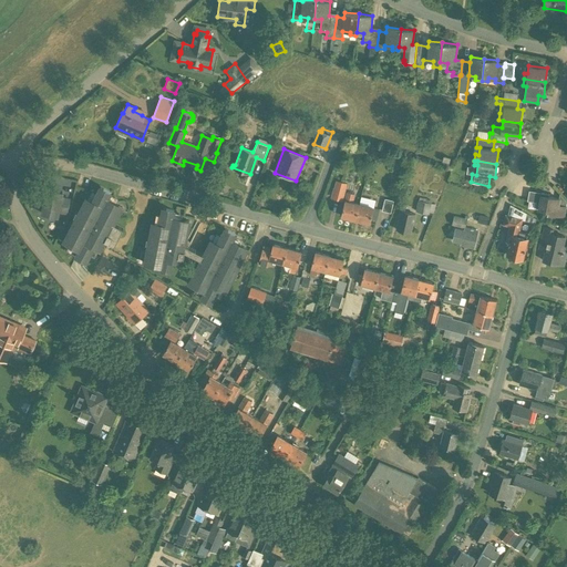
[(342,200),(347,183),(336,179),(331,197),(342,200)]
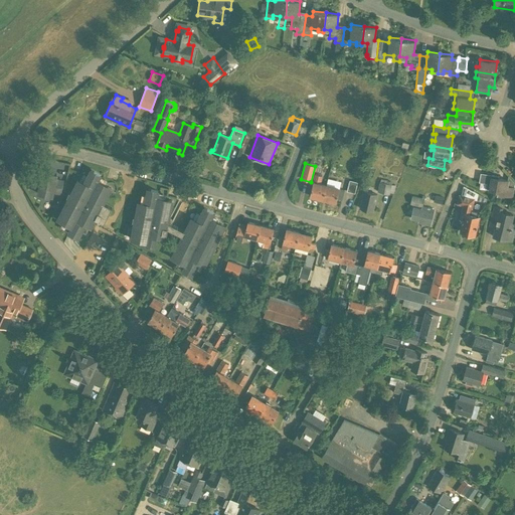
[(112,188),(98,180),(101,175),(91,170),(84,183),(78,180),(71,193),(69,192),(66,197),(68,198),(58,218),(72,226),(69,232),(78,236),(86,223),(92,226),(96,218),(104,223),(112,208),(104,203),(112,188)]
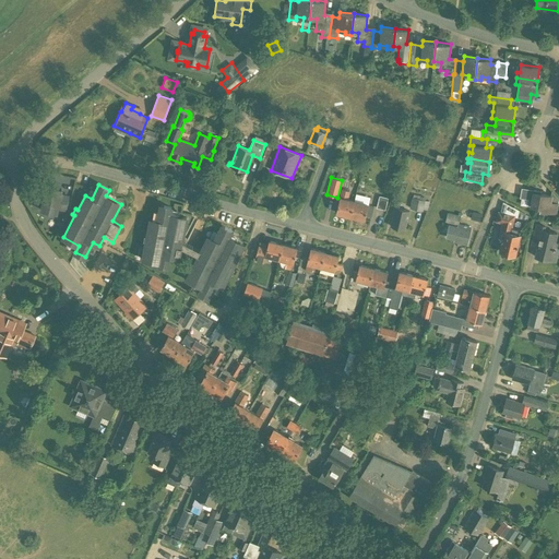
[(60,194),(61,189),(46,187),(45,192),(38,191),(37,195),(36,195),(36,198),(37,199),(36,203),(43,204),(42,211),(57,214),(57,210),(66,211),(69,197),(60,194)]
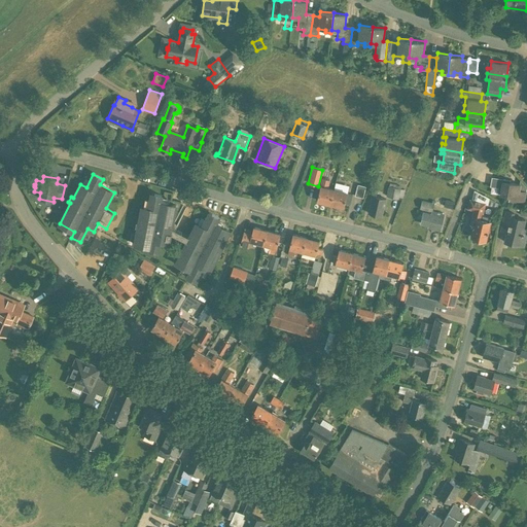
[(510,181),(492,177),(491,186),(497,187),(497,192),(500,194),(507,196),(506,198),(524,201),(526,191),(521,190),(521,189),(519,189),(520,185),(510,183),(510,181)]
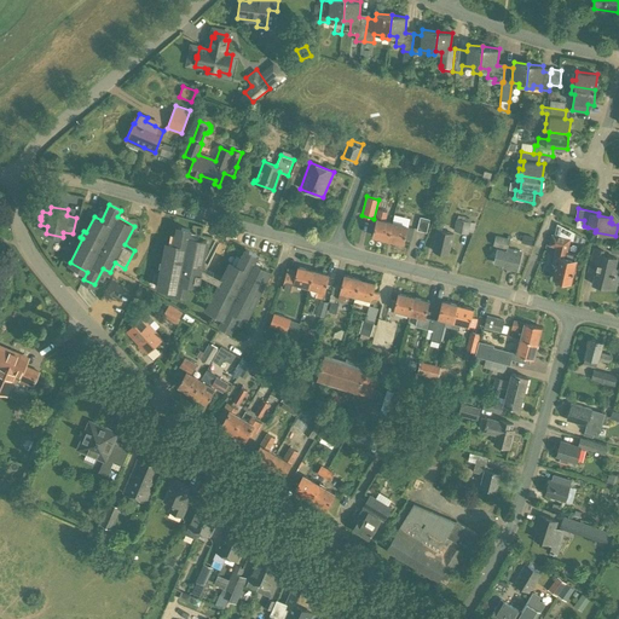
[(388,239),(393,223),(385,221),(387,212),(379,209),(376,219),(372,236),(388,239)]
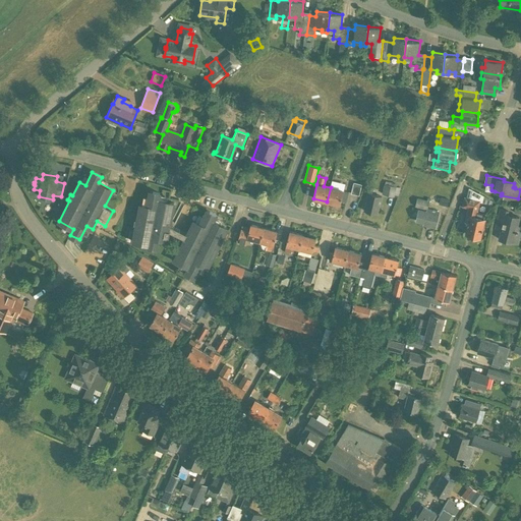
[(397,184),(385,181),(382,194),(394,197),(395,194),(399,195),(400,188),(396,187),(397,184)]
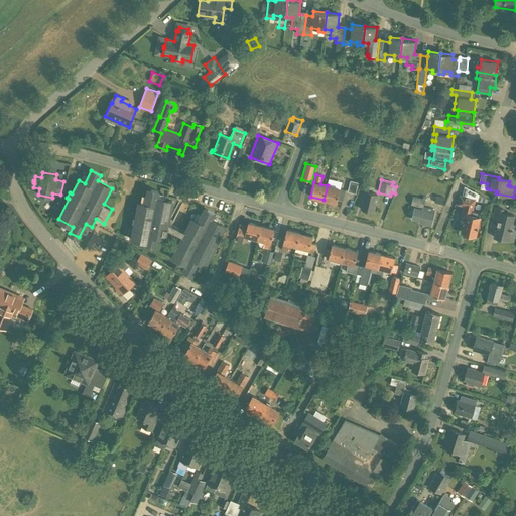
[(356,194),(358,182),(350,180),(348,191),(356,194)]
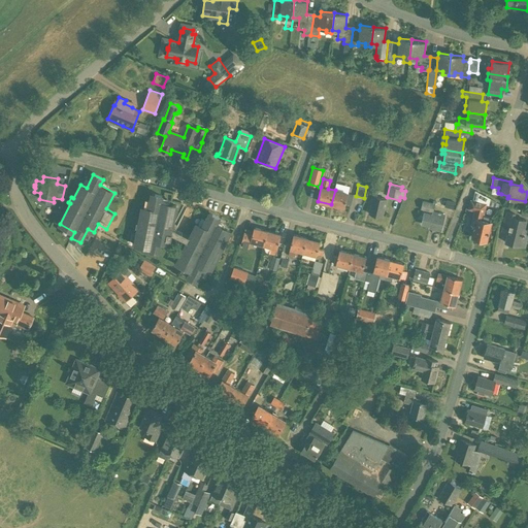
[(335,190),(331,204),(344,207),(345,204),(351,205),(353,195),(335,190)]
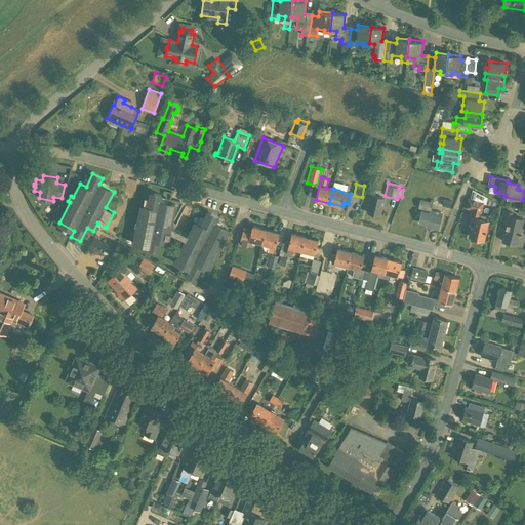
[(172,228),(175,204),(160,201),(161,195),(151,193),(148,208),(142,206),(138,221),(135,220),(134,226),(137,227),(134,243),(150,246),(150,249),(157,250),(159,241),(165,242),(165,238),(170,239),(171,233),(186,241),(175,261),(190,270),(187,275),(196,280),(203,267),(209,270),(216,255),(218,256),(220,252),(218,251),(229,230),(214,223),(217,216),(208,211),(201,226),(195,223),(189,236),(172,228)]
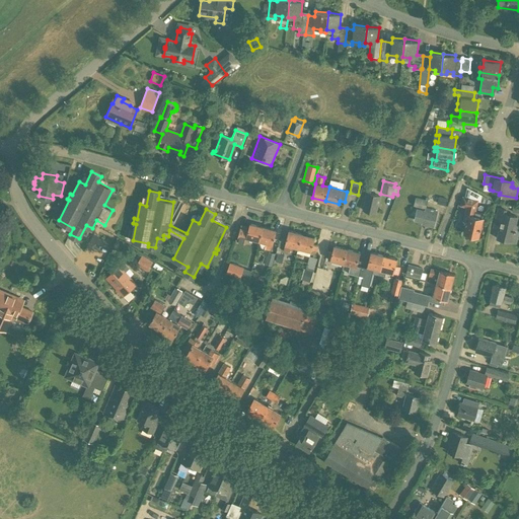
[(480,202),(483,196),(476,192),(474,200),(463,197),(461,205),(466,207),(462,222),(466,223),(464,233),(469,234),(469,236),(475,238),(476,236),(477,236),(483,218),(482,218),(483,213),(475,212),(477,202),(480,202)]
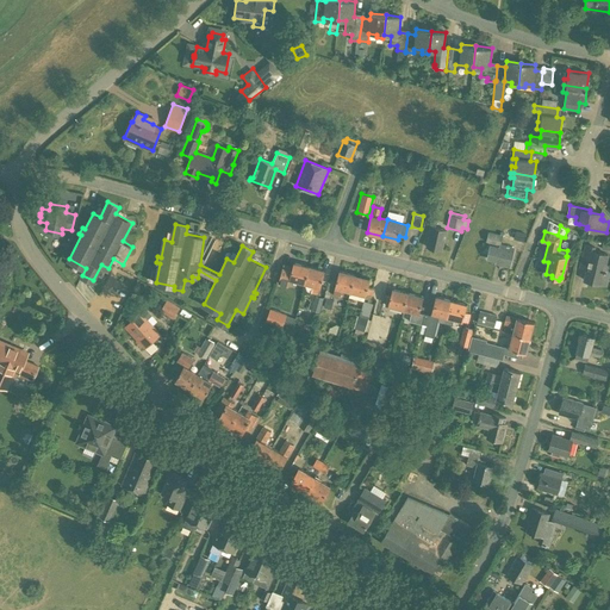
[(442,250),(447,231),(433,226),(427,247),(442,250)]
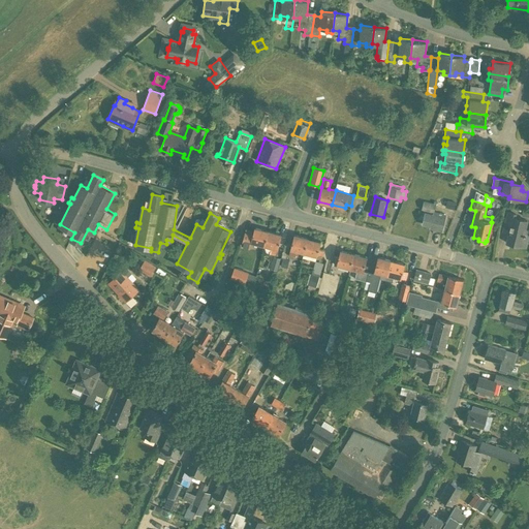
[(433,204),(424,200),(421,210),(433,213),(433,215),(425,213),(423,224),(433,226),(433,229),(441,231),(445,215),(434,212),(436,201),(434,201),(433,204)]
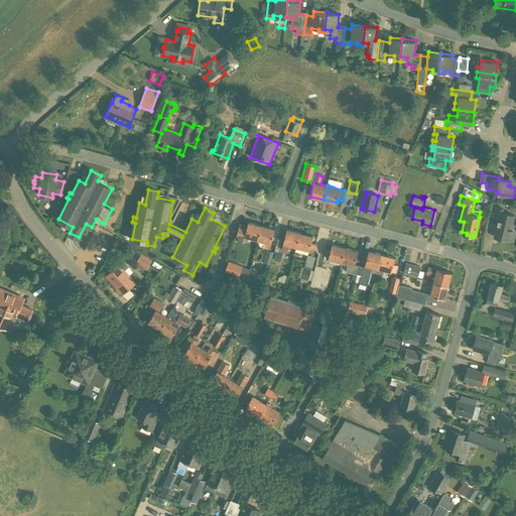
[(442,205),(444,198),(435,196),(434,203),(442,205)]
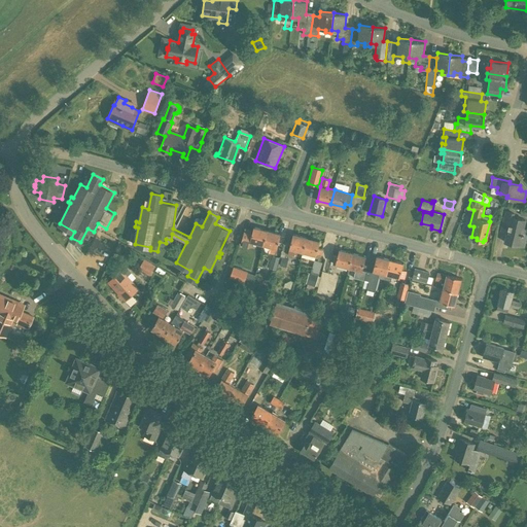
[(524,246),(526,233),(526,229),(523,229),(525,220),(513,217),(514,213),(505,211),(502,227),(507,229),(504,242),(524,246)]
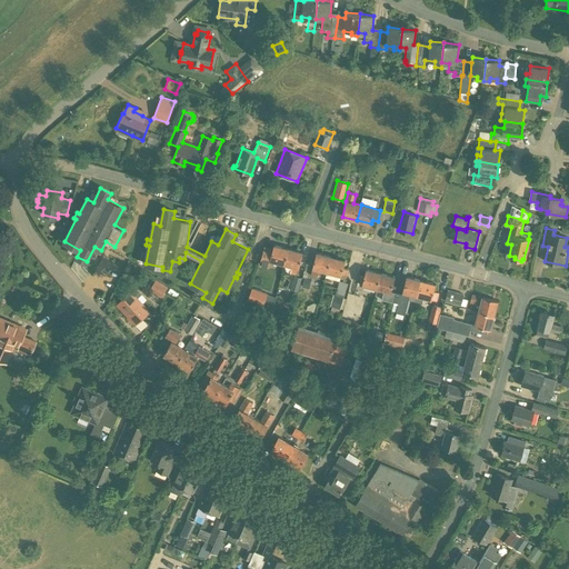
[(285,265),(288,249),(273,246),(273,248),(265,246),(259,266),(268,268),(270,260),(285,265)]
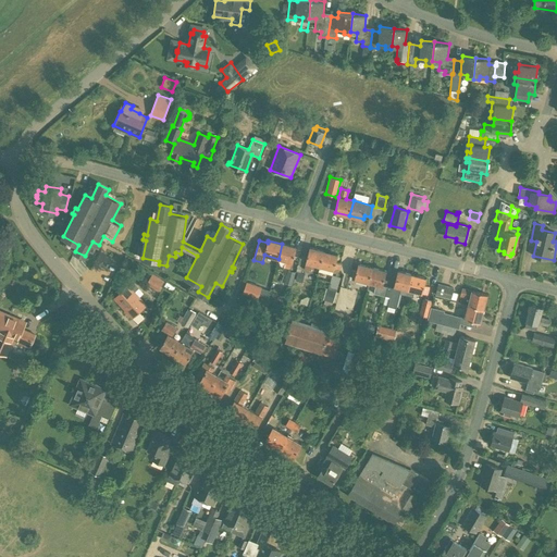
[(282,244),(279,259),(285,261),(284,267),(291,268),(292,262),(293,262),(296,248),(282,244)]
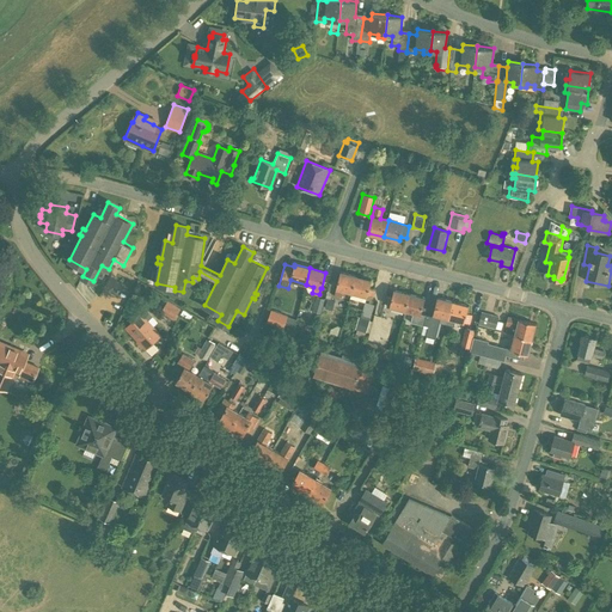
[(349,292),(354,276),(340,273),(336,288),(336,289),(335,295),(341,297),(343,291),(349,292)]
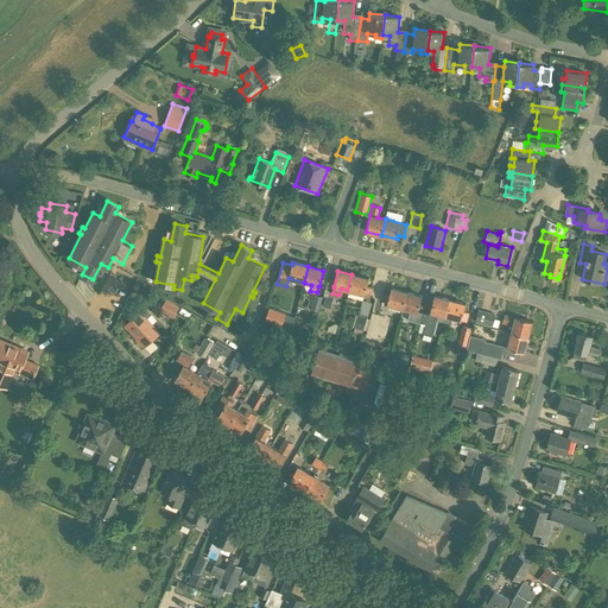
[(352,274),(347,290),(349,291),(348,297),(362,301),(363,295),(365,295),(365,293),(371,295),(373,287),(367,286),(369,278),(352,274)]
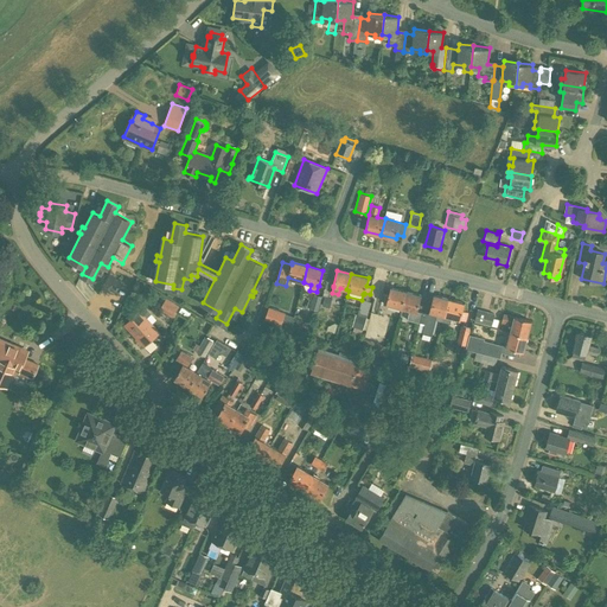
[(401,307),(406,292),(390,288),(388,295),(382,293),(381,300),(387,302),(385,304),(401,307)]
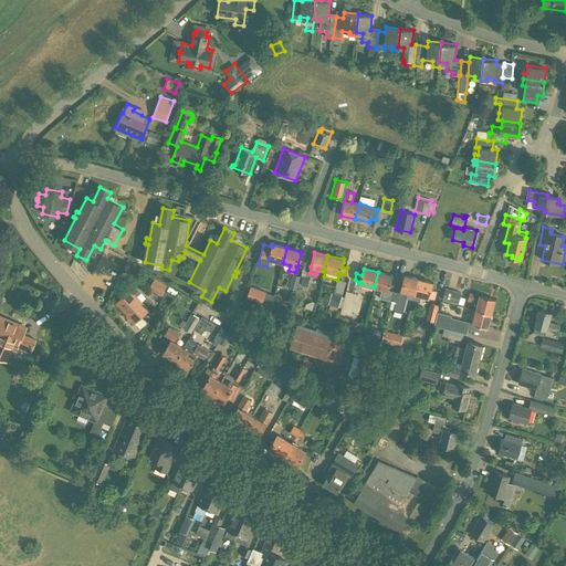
[(378,272),(374,286),(381,289),(380,295),(387,296),(388,291),(392,276),(378,272)]
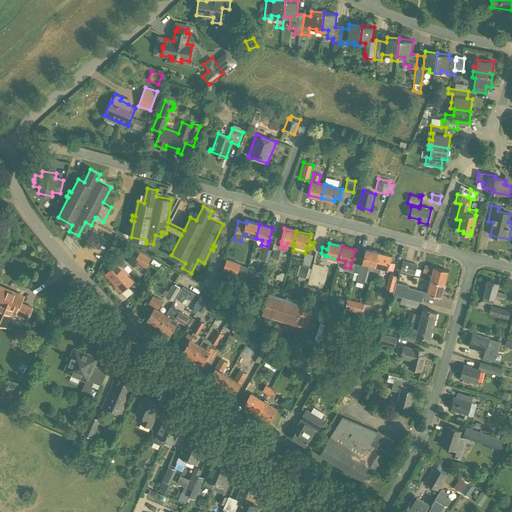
[(268,262),(271,250),(265,248),(261,260),(268,262)]
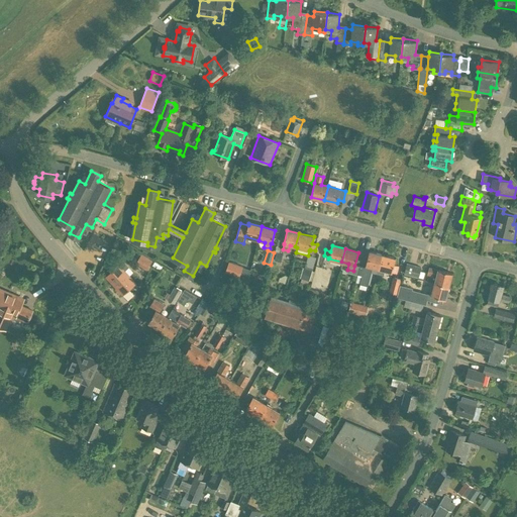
[(379,269),(383,255),(370,251),(365,268),(360,266),(357,275),(363,276),(359,284),(367,286),(372,267),(379,269)]
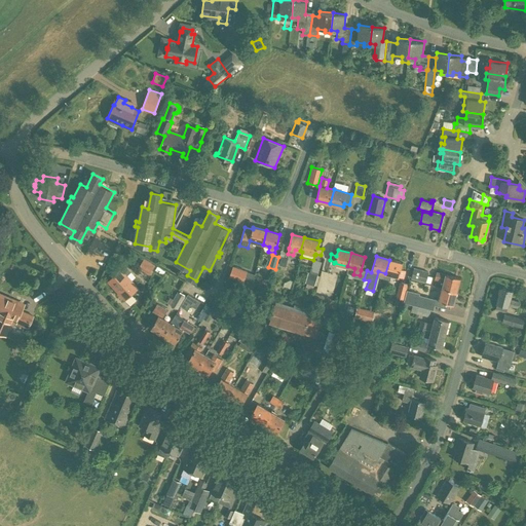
[(286,267),(288,258),(282,257),(279,265),(286,267)]
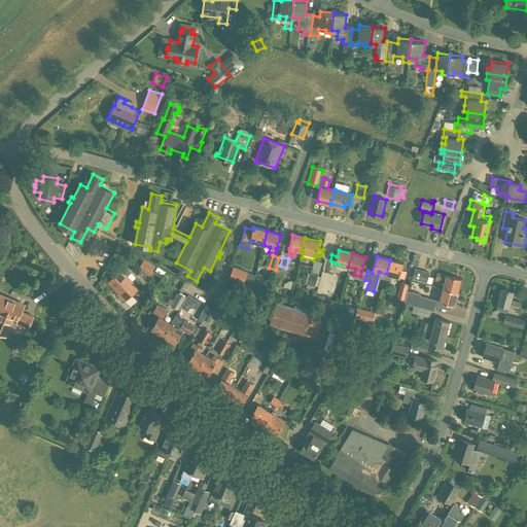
[(149,275),(155,266),(144,258),(139,268),(149,275)]
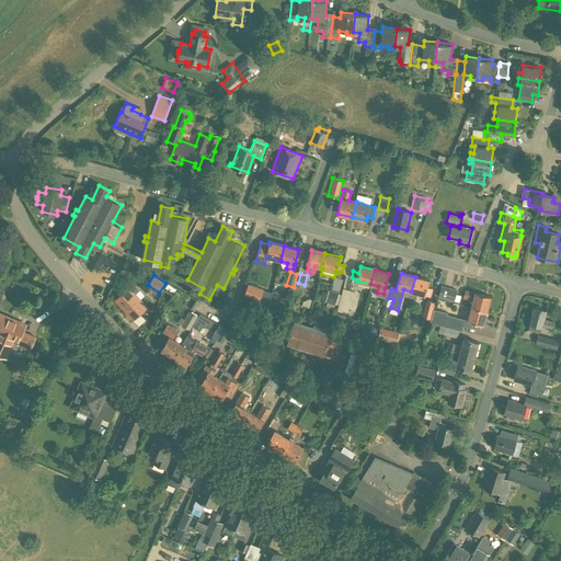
[(411,292),(409,297),(415,299),(418,293),(431,297),(433,288),(427,287),(428,281),(415,277),(411,292)]
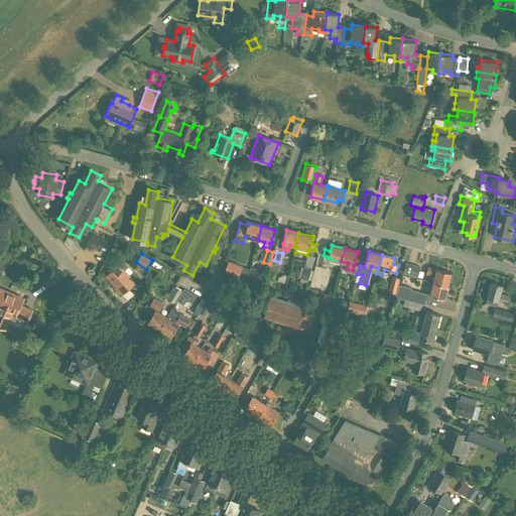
[(238,277),(242,266),(229,261),(225,272),(238,277)]
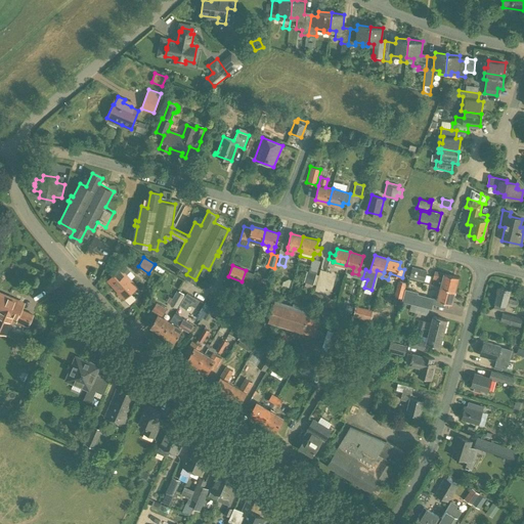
[(424,281),(427,270),(412,267),(409,277),(424,281)]
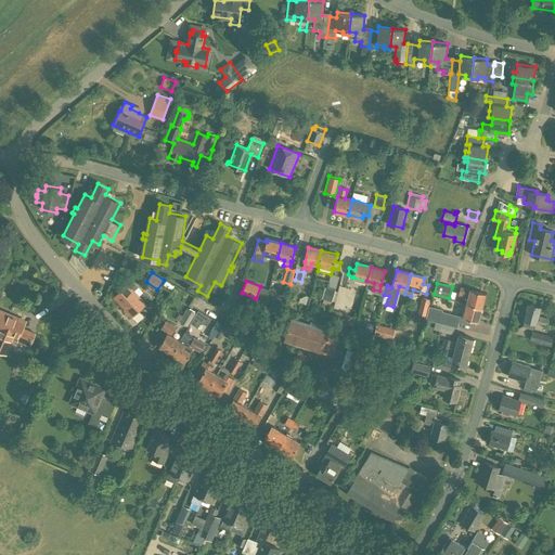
[(145,304),(127,284),(114,297),(137,322),(143,317),(138,311),(145,304)]
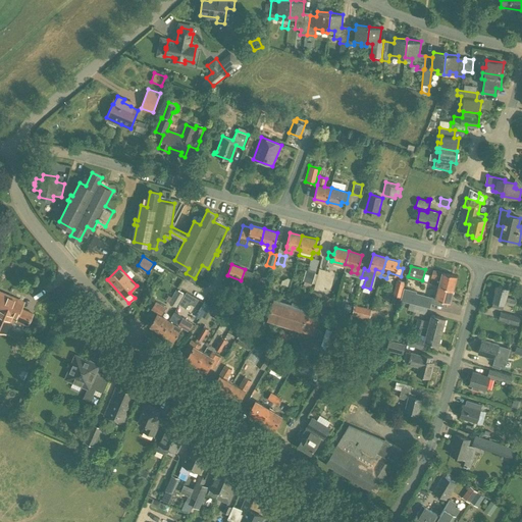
[(438,285),(453,290),(457,276),(433,269),(431,277),(440,280),(438,285)]
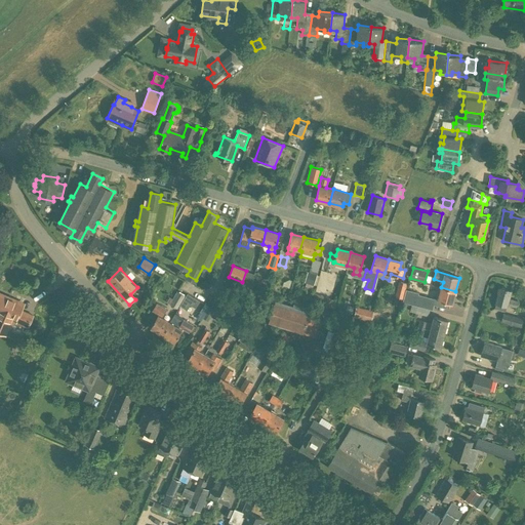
[(308,272),(305,282),(314,285),(317,275),(308,272)]
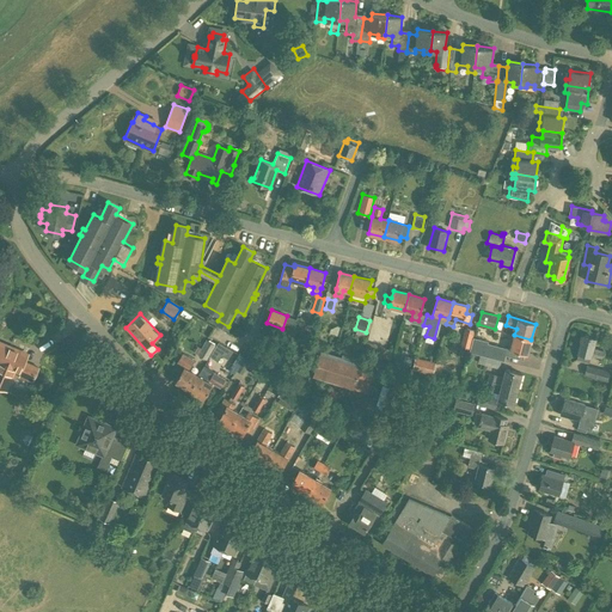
[(472,337),(473,337),(475,330),(465,328),(460,347),(470,349),(472,337)]
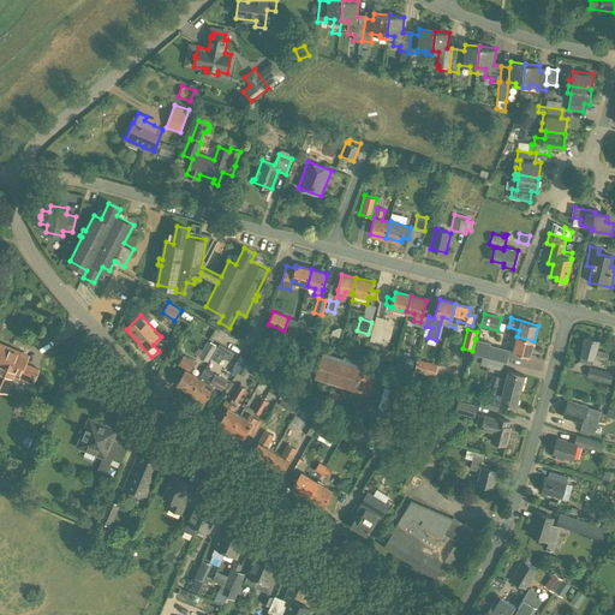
[(530,356),(533,341),(517,336),(513,351),(490,345),(491,342),(476,339),(475,339),(472,351),(472,353),(502,362),(503,356),(525,362),(527,356),(530,356)]
